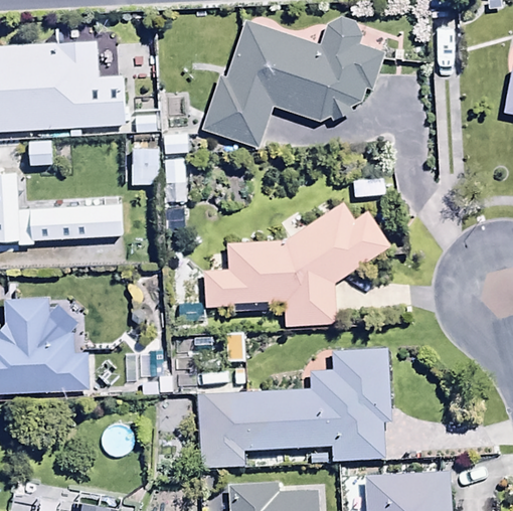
[(358,45),(361,36),(353,20),(339,16),(327,26),(321,46),(245,22),(228,76),(219,73),(202,128),(257,146),(270,104),(331,124),(368,99),(383,52),(358,45)]
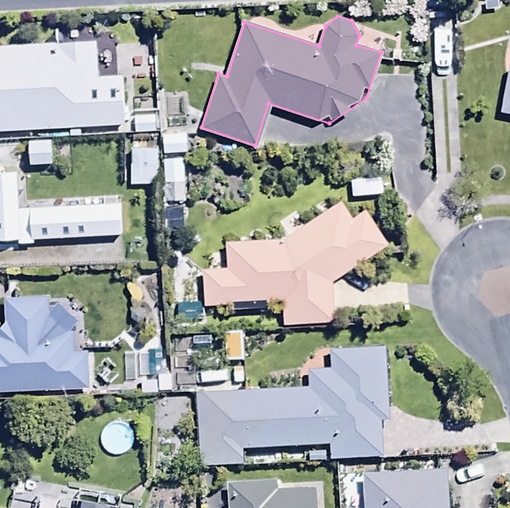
[(0,130),(125,125),(122,74),(98,76),(96,39),(0,43),(0,130)]
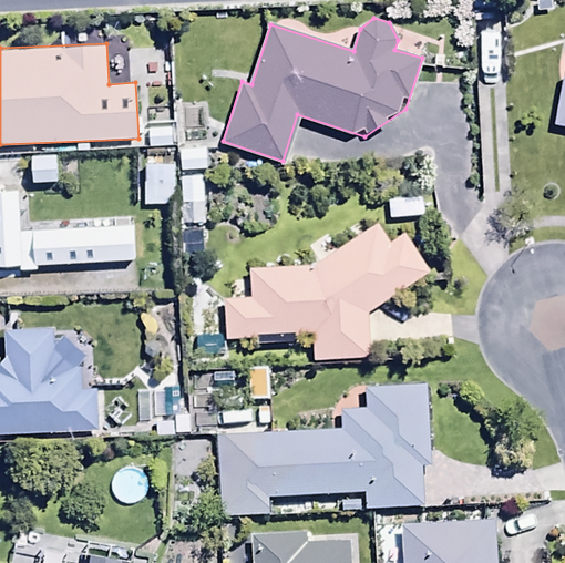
[(564,73),(562,75),(553,123),(564,125),(564,73)]
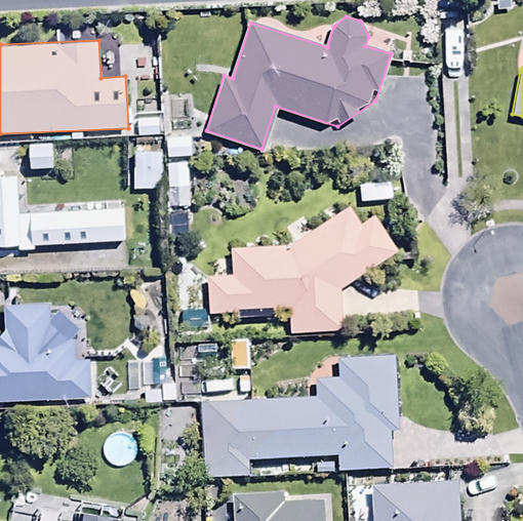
[(162,116),(137,117),(137,136),(162,135),(162,116)]
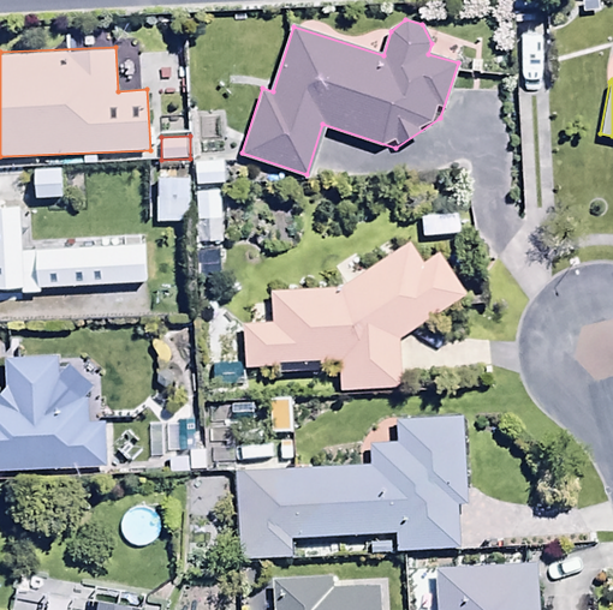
[(224,183),(224,156),(195,157),(195,184),(224,183)]
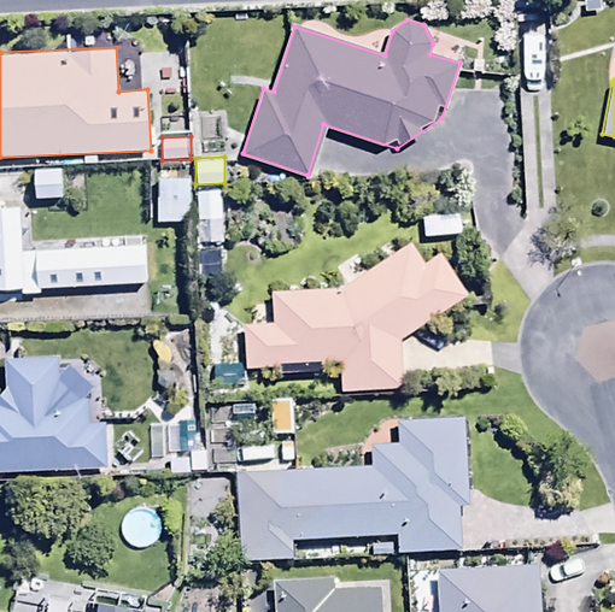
[(0,168),(0,207),(35,206),(34,166),(0,168)]
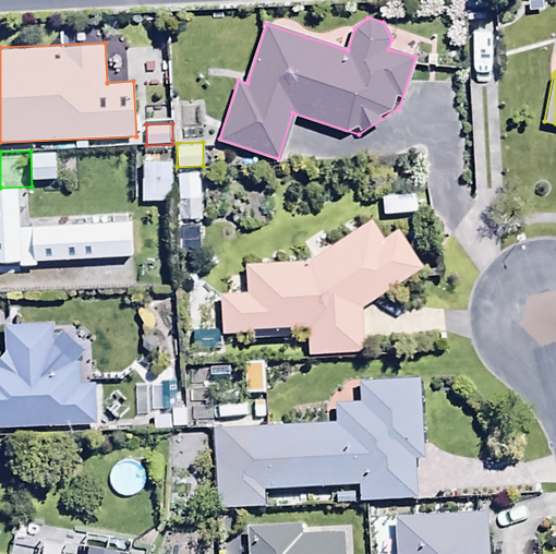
[(171,160),(144,160),(143,200),(171,201),(171,160)]
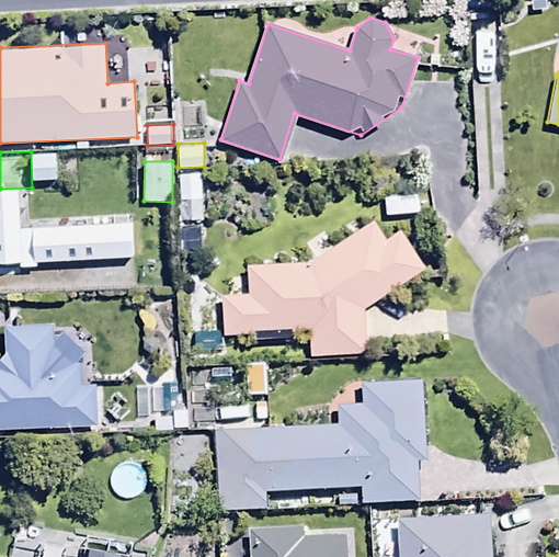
[(202,172),(179,173),(179,201),(203,200),(202,172)]
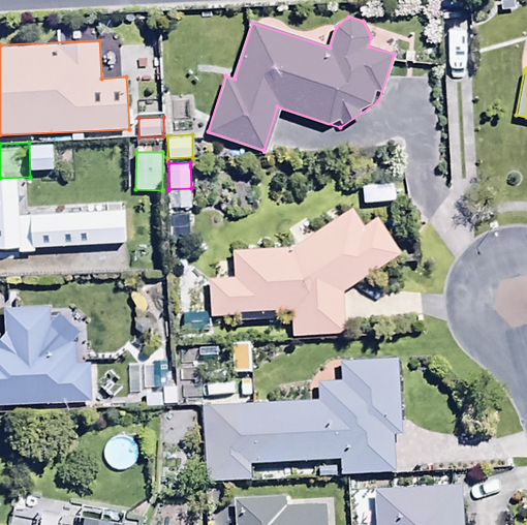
[(240,311),(290,310),(292,334),(345,333),(344,288),(400,253),(377,216),(365,224),(352,206),(288,246),(234,248),(235,276),(210,277),(212,316),(240,315),(240,311)]
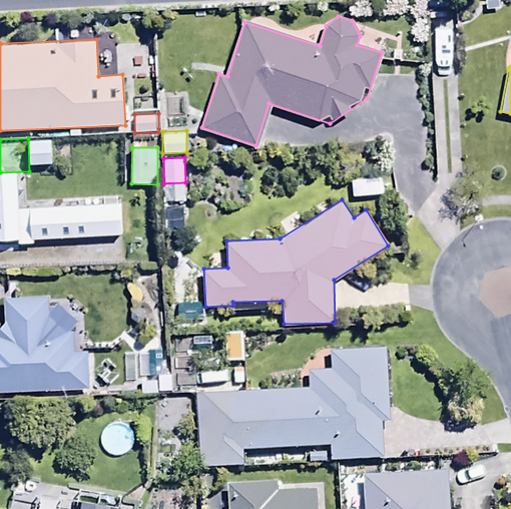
[(4,323),(0,329),(0,390),(94,387),(92,350),(77,351),(76,318),(51,319),(50,296),(4,297),(4,323)]
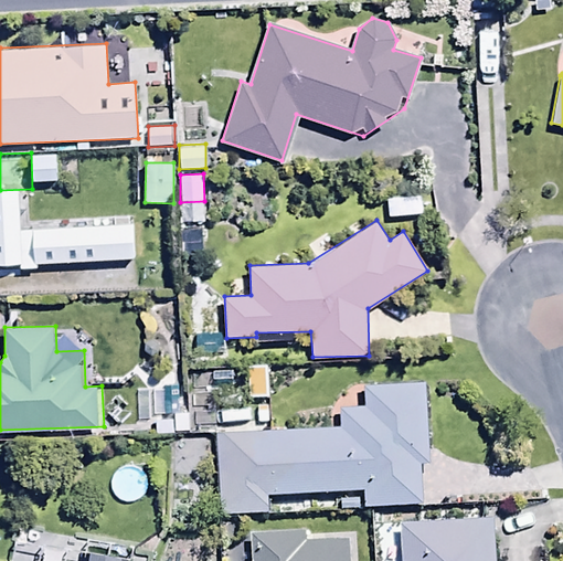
[(347,395),(340,406),(341,425),(223,432),(225,508),(267,508),(266,495),(368,490),(368,506),(421,503),(418,462),(427,461),(423,381),(364,383),(364,389),(354,390),(347,395)]
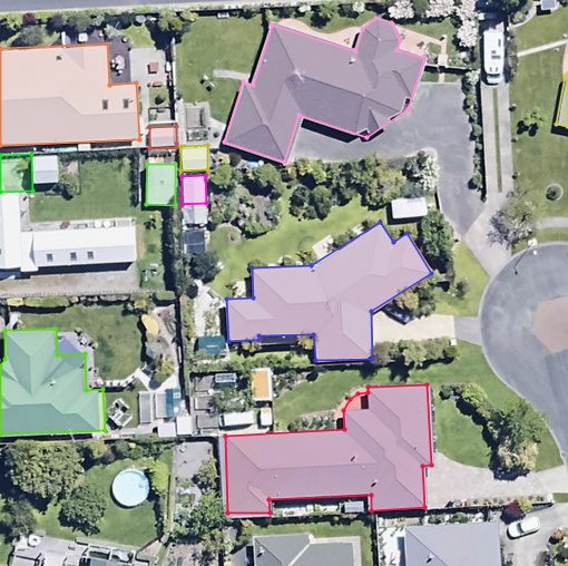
[(499,565),(499,526),(405,529),(405,565),(499,565)]
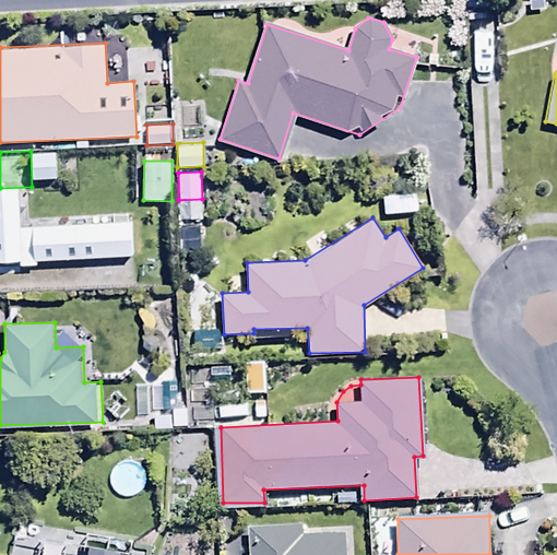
[(303,523),(249,527),(250,554),(345,554),(345,533),(304,535),(303,523)]
